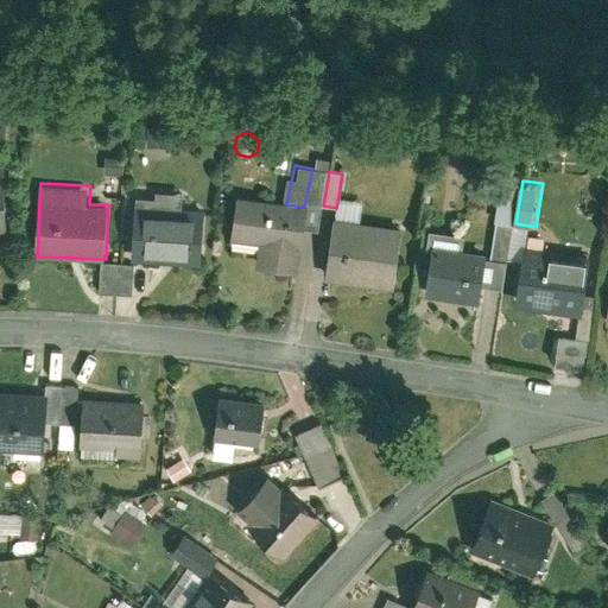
[(134,201),(132,264),(201,266),(204,209),(183,208),(183,196),(156,195),(156,202),(134,201)]
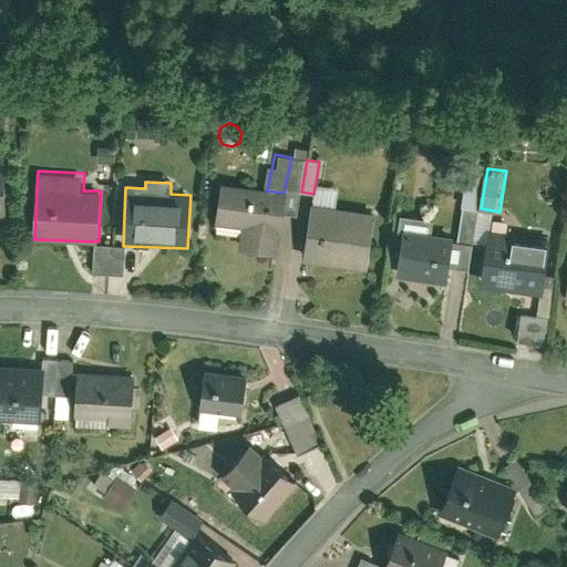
[(312,200),(338,205),(340,187),(316,183),(313,194),(312,200)]
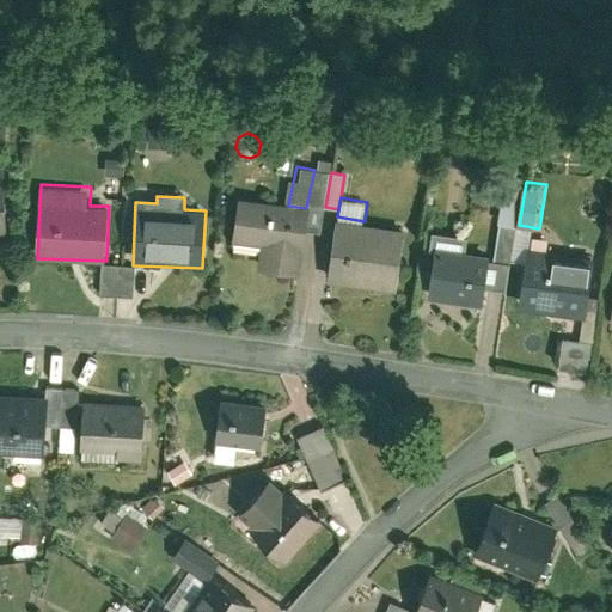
[(288,206),(239,200),(233,243),(259,246),(256,269),(300,275),(308,208),(306,208),(288,206)]
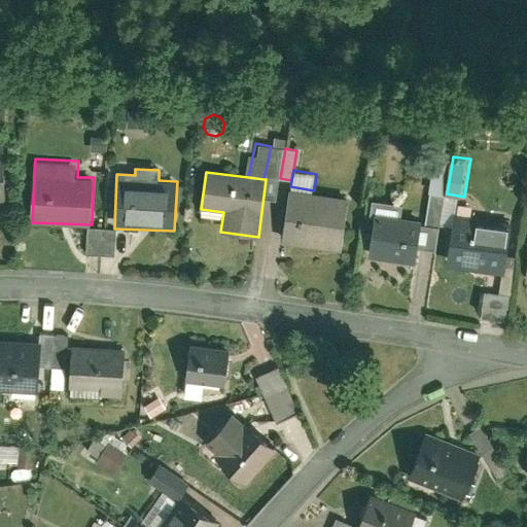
[(314,190),(290,186),(280,241),(338,251),(348,197),(314,190)]
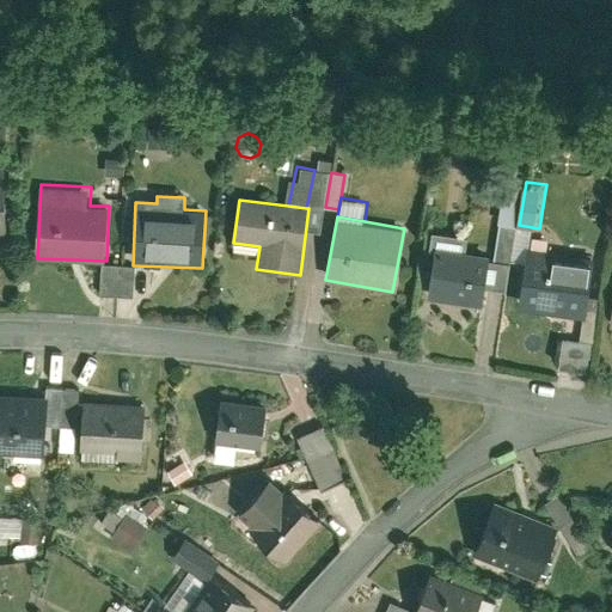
[(509,259),(515,224),(500,221),(494,259),(509,262),(509,259)]
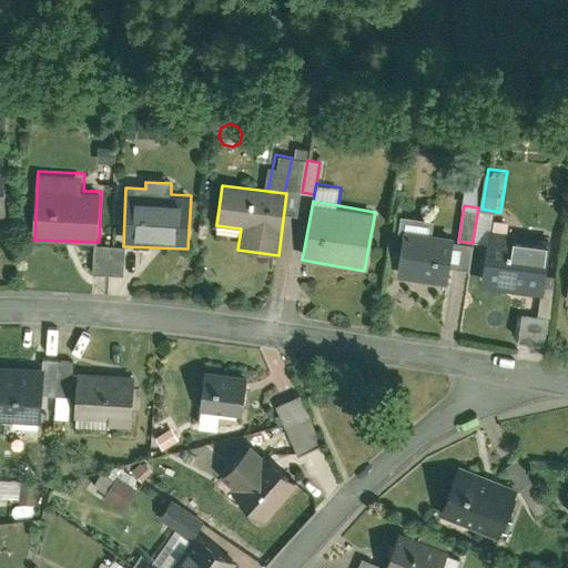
[(473,241),(488,244),(490,229),(494,211),(482,209),(478,208),(473,241)]
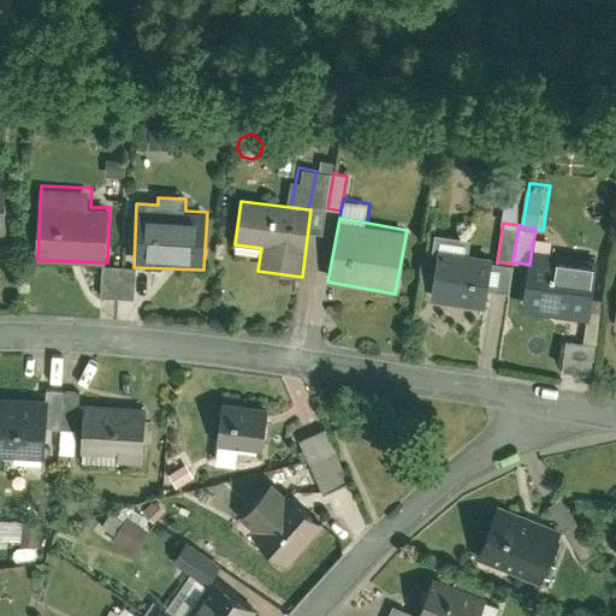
[(438,252),(428,296),(484,307),(493,256),(467,252),(469,241),(437,234),(433,250),(438,252)]
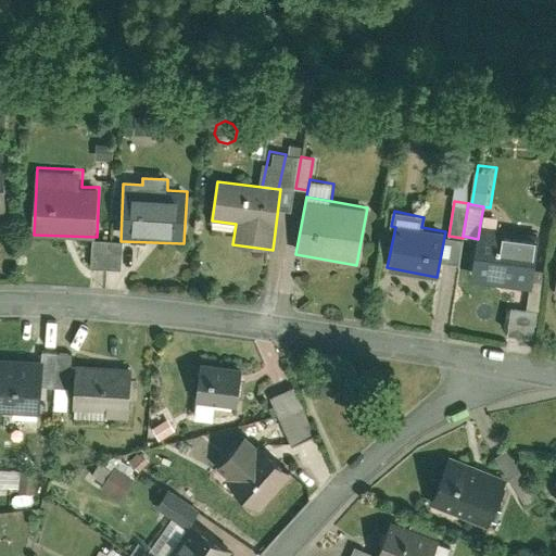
[(540,234),(480,224),(478,239),(470,281),(530,291),(540,234)]
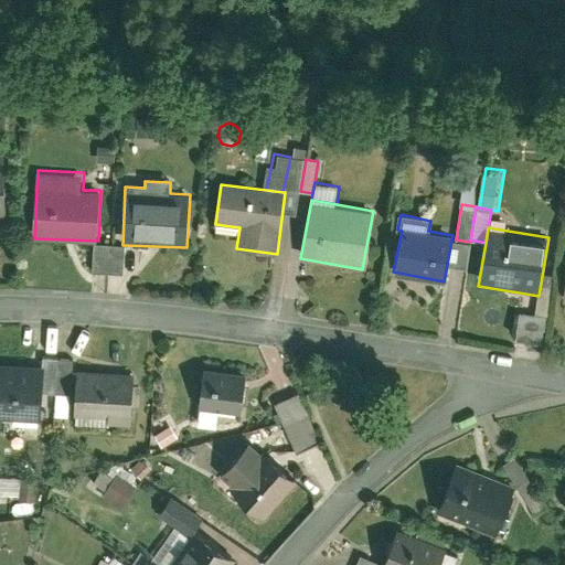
[(113,244),(97,244),(96,273),(110,274),(113,244)]
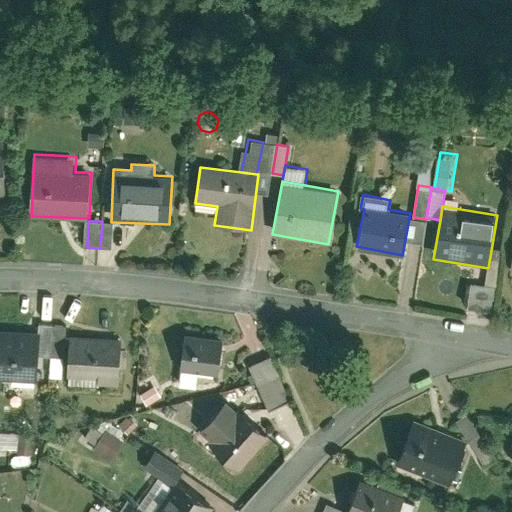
[(116,222),(102,221),(100,248),(114,249),(116,222)]
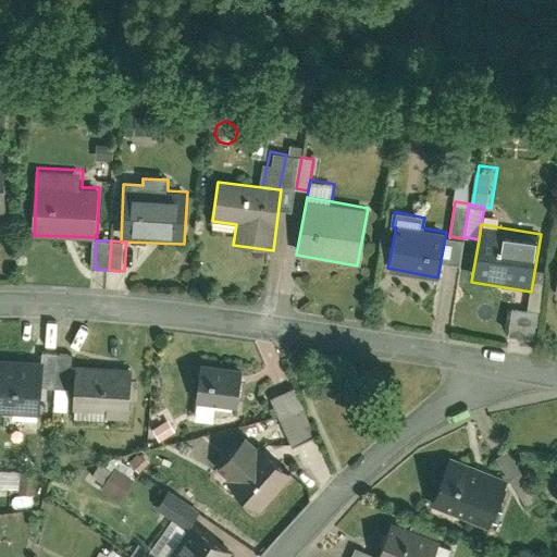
[(525,302),(521,332),(548,335),(555,281),(547,281),(545,305),(525,302)]
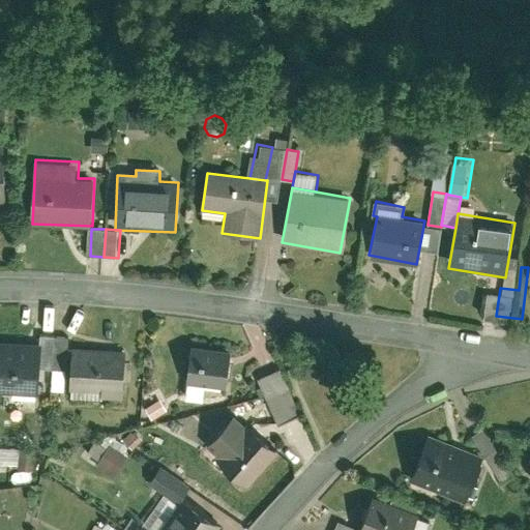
[(63,316),(52,316),(52,333),(63,333),(63,316)]
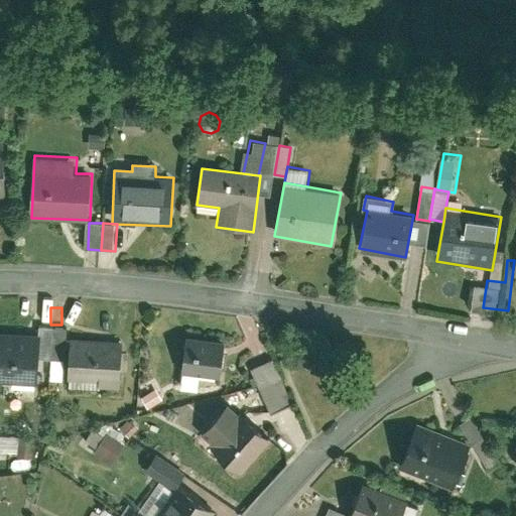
[(36,341),(41,341),(40,359),(49,359),(51,330),(37,329),(36,341)]
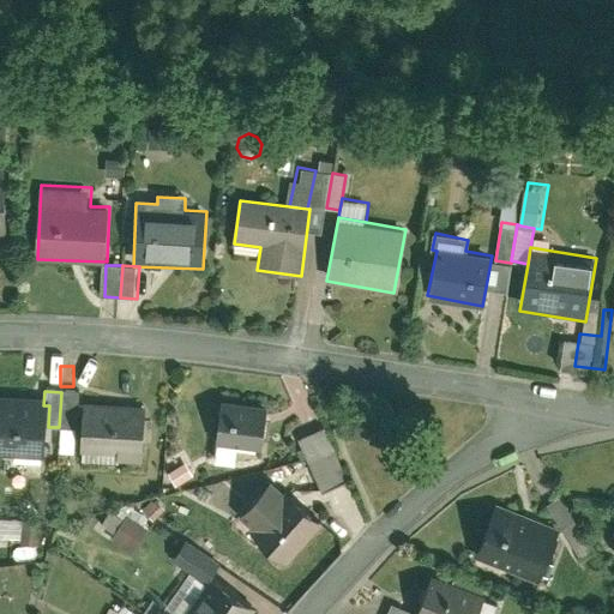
[(77,392),(61,392),(59,427),(76,428),(76,416),(82,417),(82,410),(77,410),(77,392)]
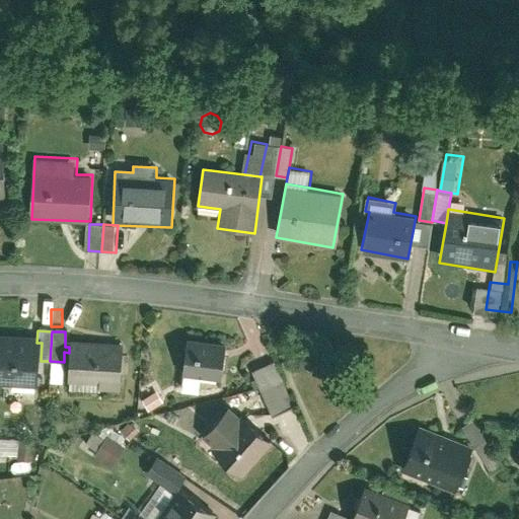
[(36,343),(0,340),(0,385),(40,387),(41,361),(42,343),(36,343)]
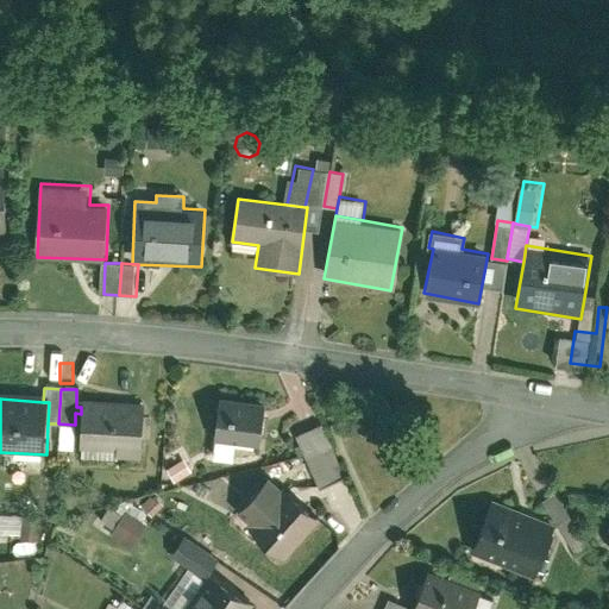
[(264,405),(219,400),(215,444),(259,447),(264,405)]
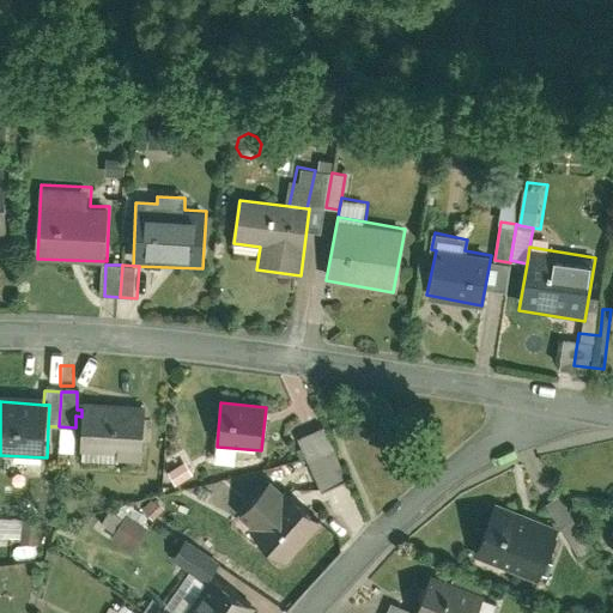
[(82,406),(82,410),(82,417),(78,462),(141,466),(144,410),(82,406)]
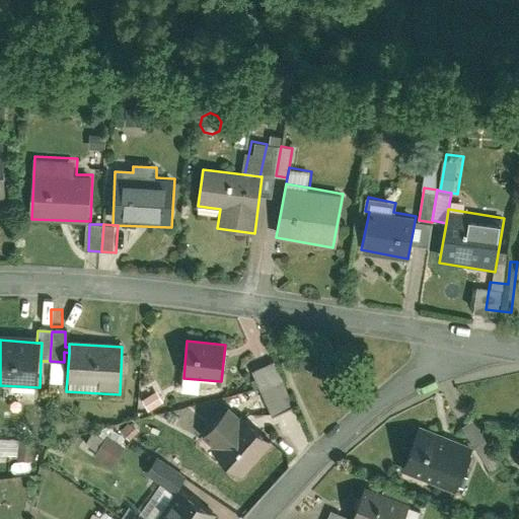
[(62,365),(50,364),(49,386),(61,386),(62,365)]
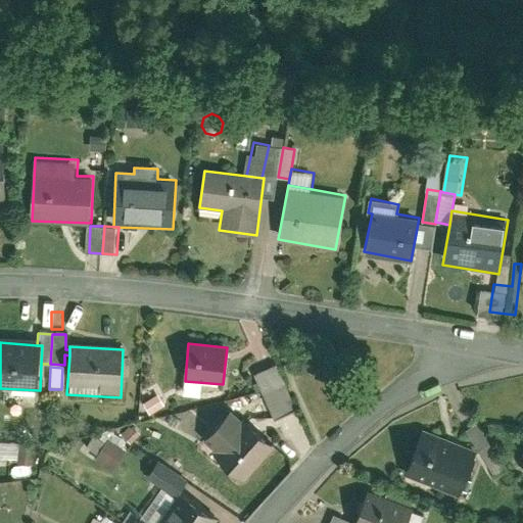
[(274,367),(252,376),(273,423),(294,414),(274,367)]
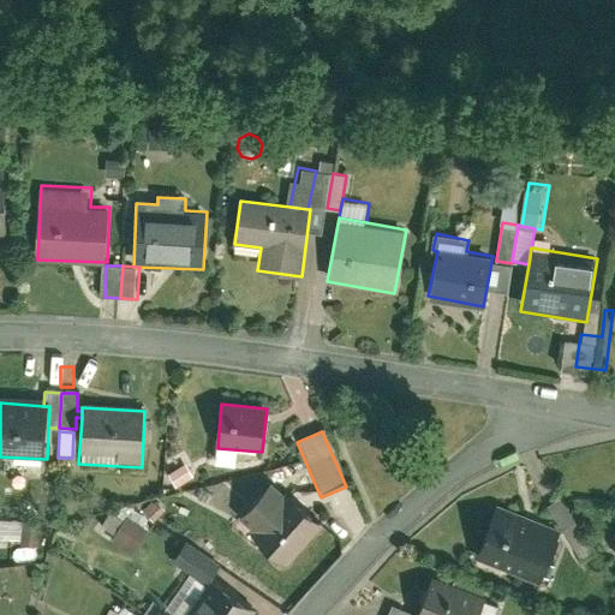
[(184,466),(166,477),(173,491),(192,481),(184,466)]
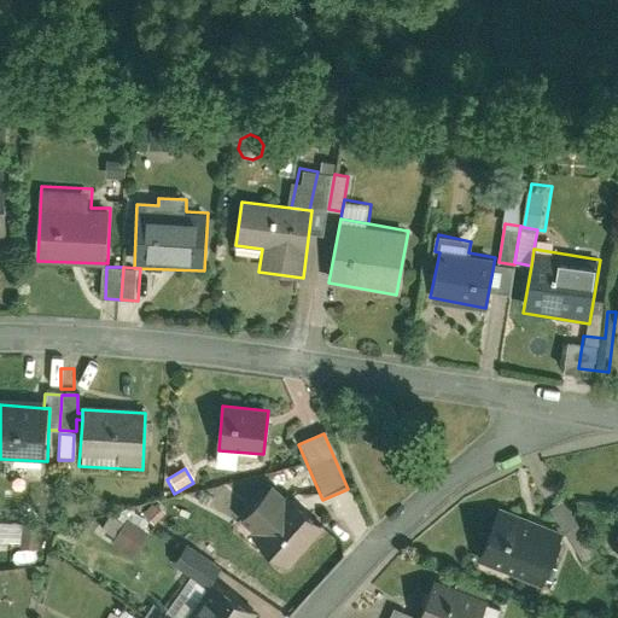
[(289,571),(325,528),(287,497),(285,500),(270,487),(239,524),(254,537),(251,541),(289,571)]
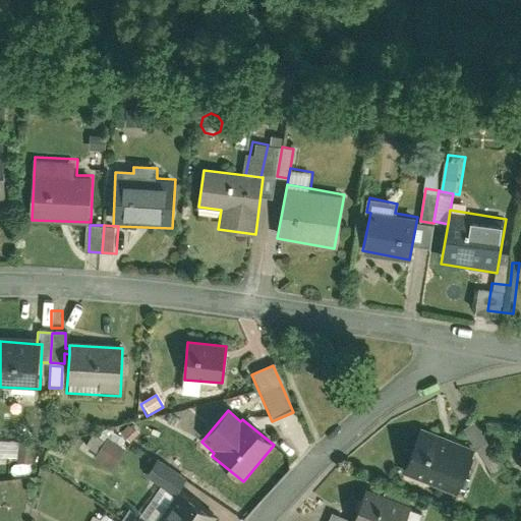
[(494,452),(476,422),(464,429),(482,459),(494,452)]
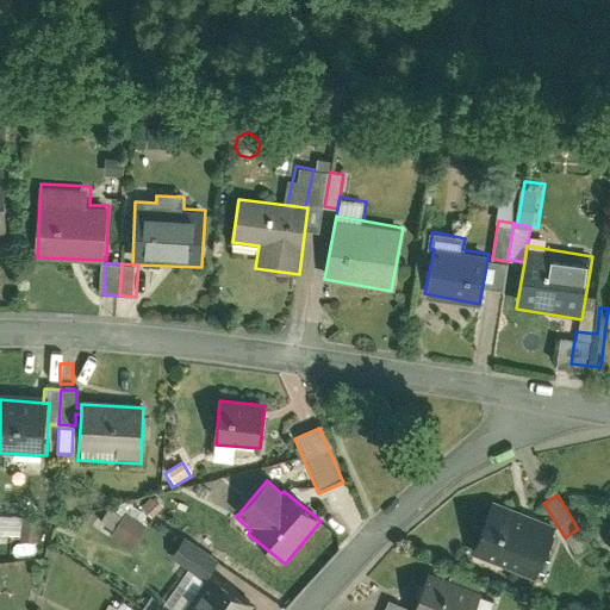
[(139,509),(150,521),(162,509),(151,497),(139,509)]
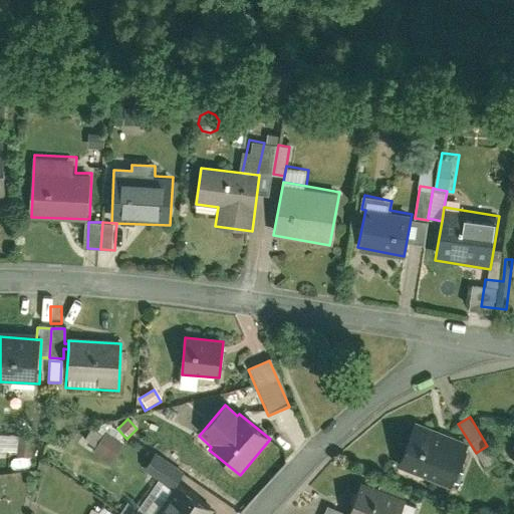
[(416,423),(399,467),(450,487),(467,443),(416,423)]
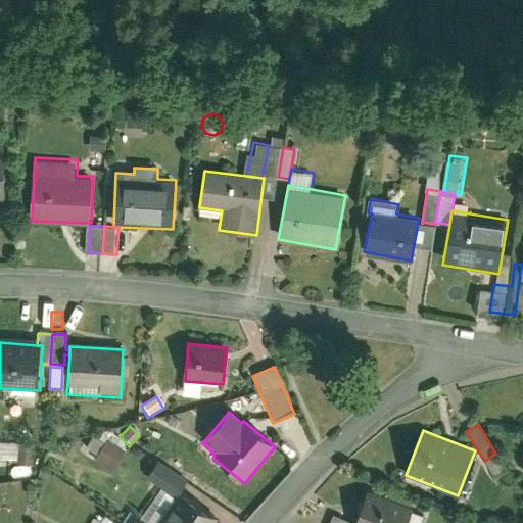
[(106,442),(123,454),(127,446),(110,436),(106,442)]
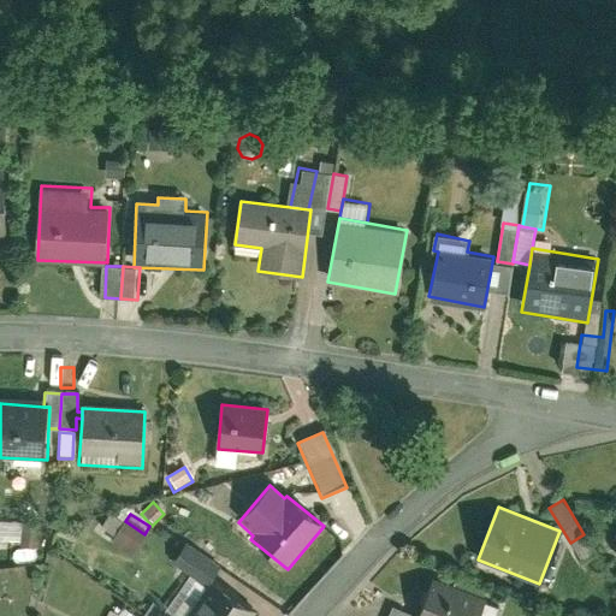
[(100,527),(116,537),(123,526),(107,516),(100,527)]
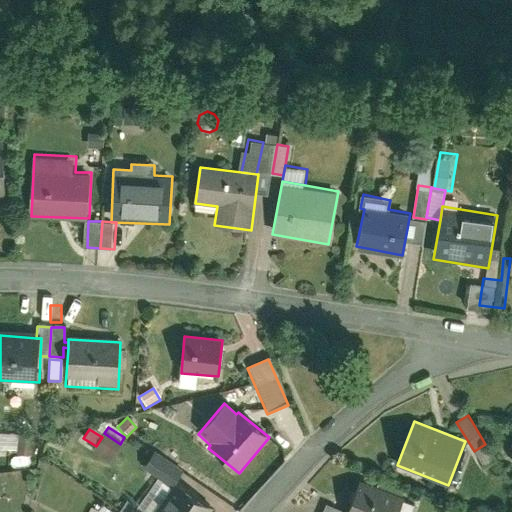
[(96,446),(92,452),(110,464),(122,445),(120,444),(104,433),(102,437),(96,446)]
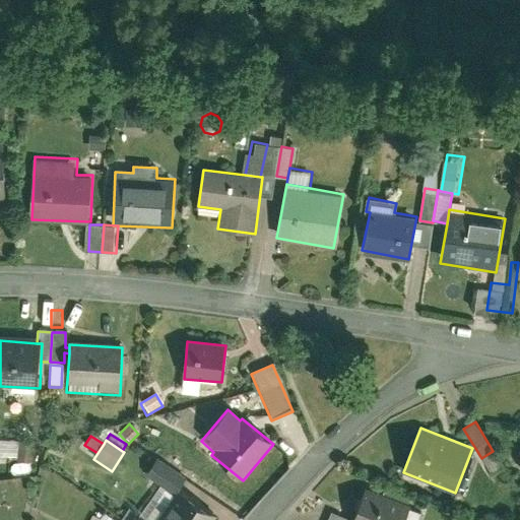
[(33,448),(16,448),(16,462),(34,462),(33,448)]
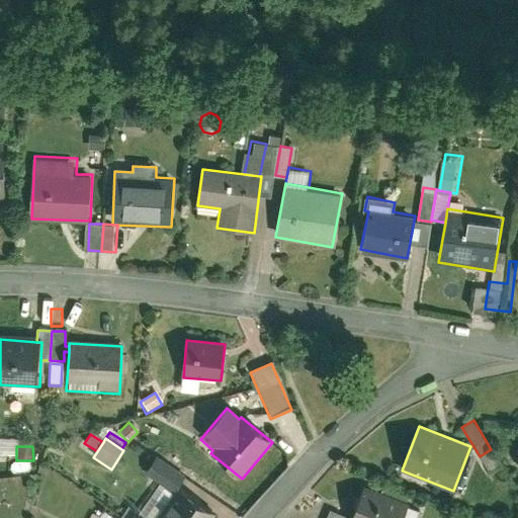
[(143,476),(172,496),(177,488),(179,486),(150,465),(143,476)]
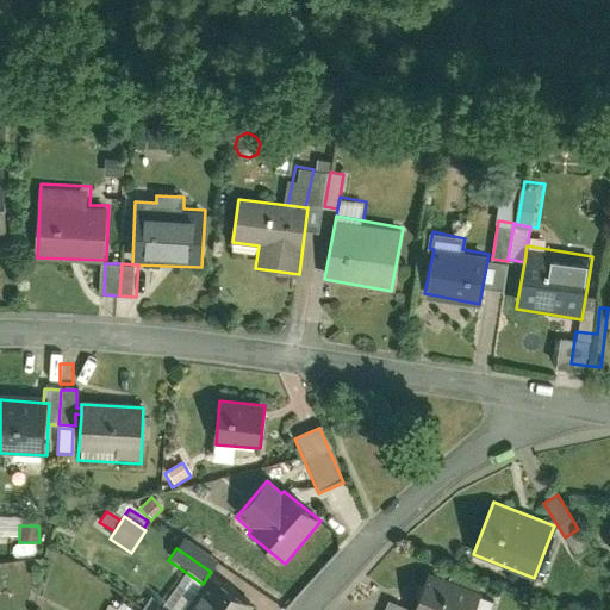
[(249,609),(253,605),(209,574),(203,584),(184,609),(249,609)]
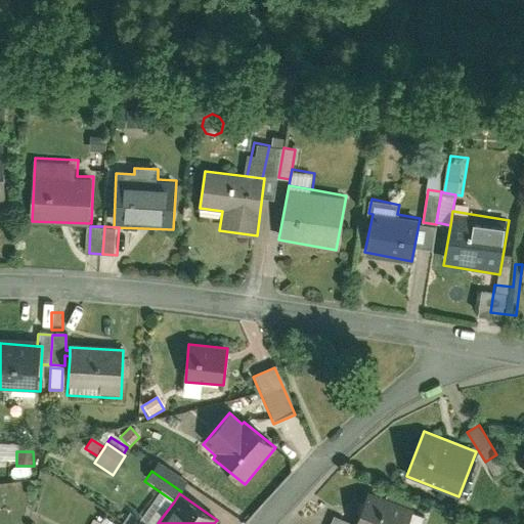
[(407,523),(413,510),(367,493),(356,523),(407,523)]
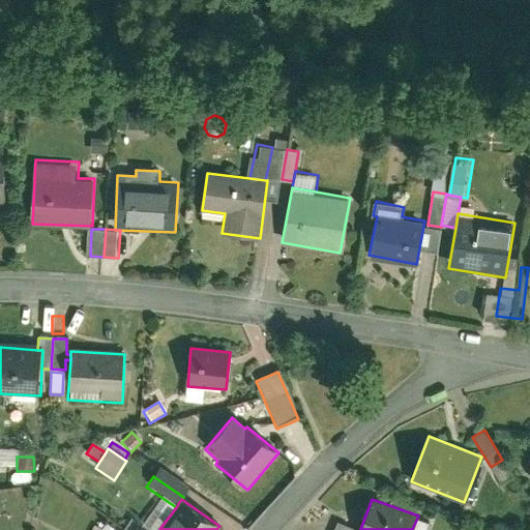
[(138,529),(141,527),(129,519),(121,529),(138,529)]
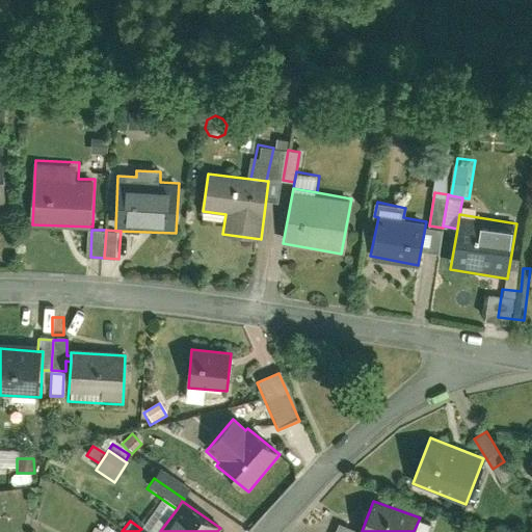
All buildings are outlined.
